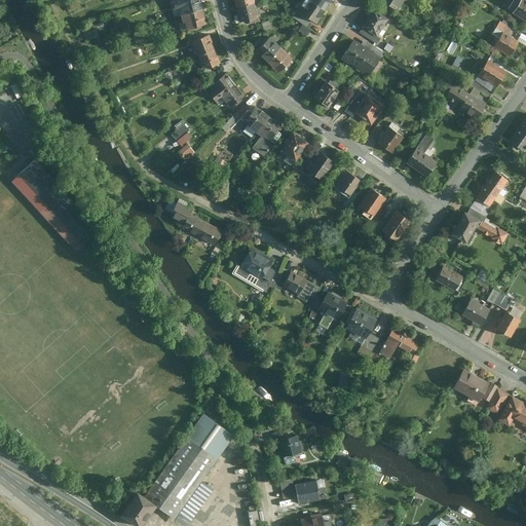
[(182,15),(203,10),(200,0),(178,0),(172,2),(171,4),(172,8),(174,10),(180,8),(182,15)]
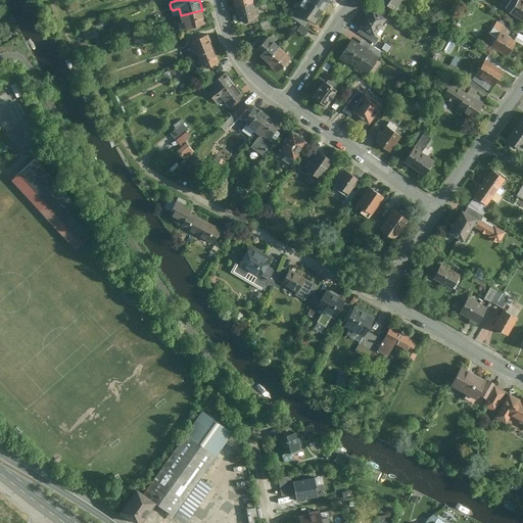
[(310,0),(308,2),(324,12),(332,0),(310,0)]
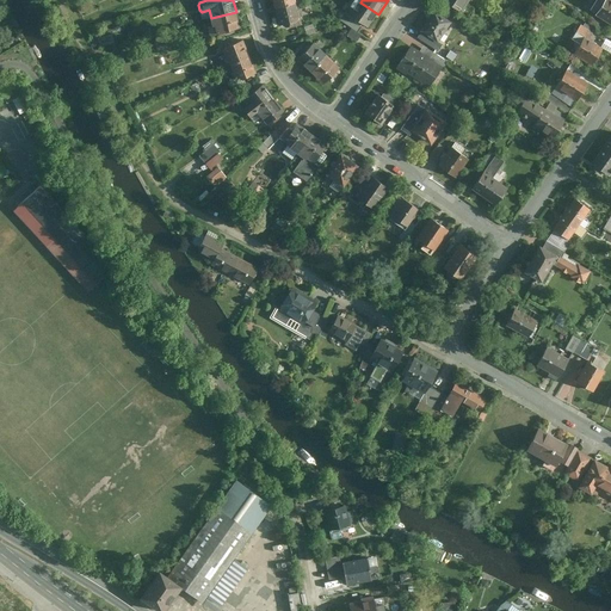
[(469,0),(442,0),(440,2),(462,14),(469,0)]
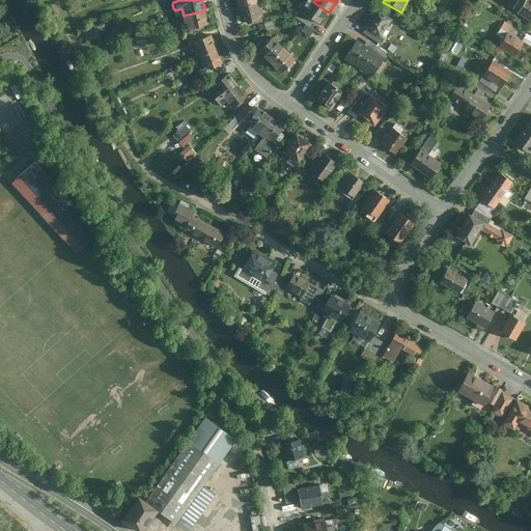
[(530,0),(526,0),(518,15),(530,22),(530,0)]
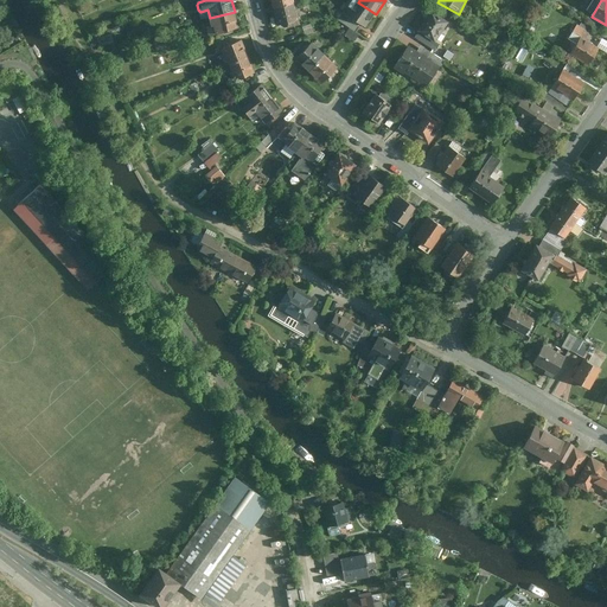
[(366,27),(376,14),(358,2),(349,16),(366,27)]
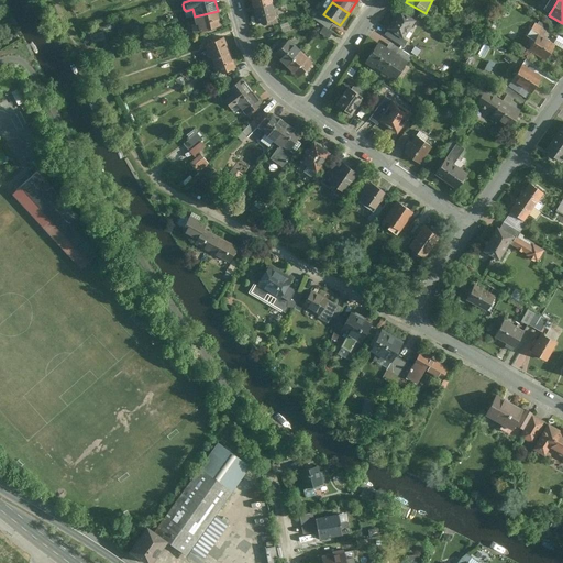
[(273,4),(255,9),(258,24),(277,20),(273,4)]
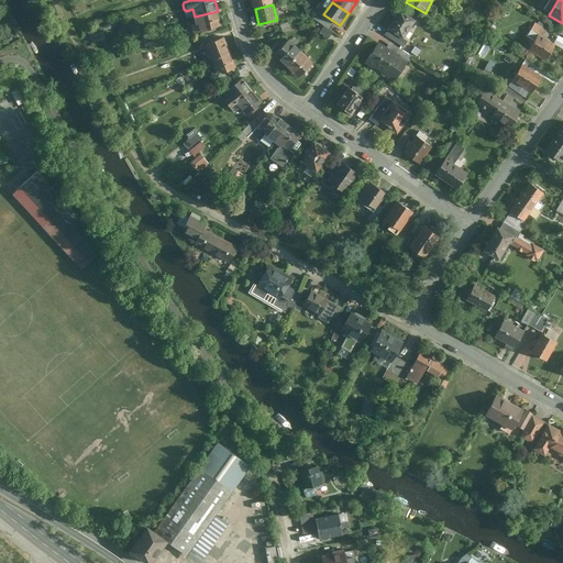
[(416,21),(399,10),(386,31),(387,31),(403,41),(404,40),(416,21)]
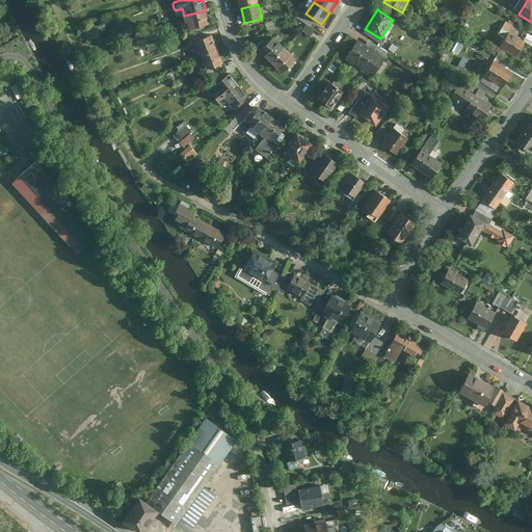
[(206,10),(184,16),(188,30),(210,25),(206,10)]
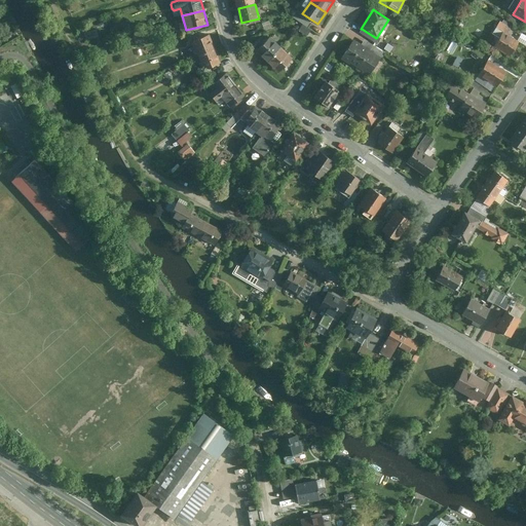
[(503,33),(506,35),(511,29),(500,22),(496,29),(503,33)]
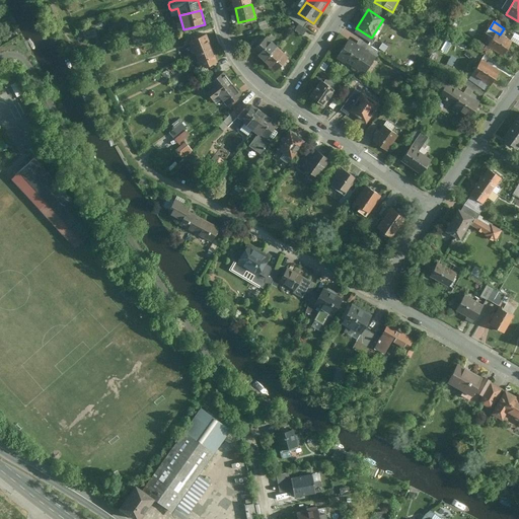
[(376,40),(372,36),(371,38),(357,28),(355,32),(372,45),(376,40)]
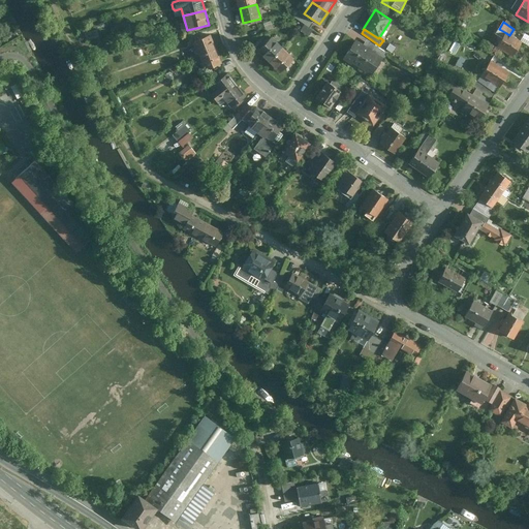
[(509,35),(506,33),(496,48),(511,58),(522,42),(509,35)]
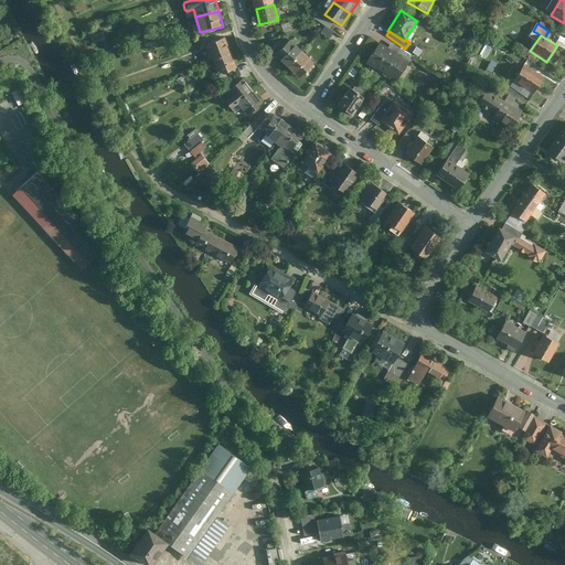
[(212,61),(231,53),(224,38),(205,45),(212,61)]
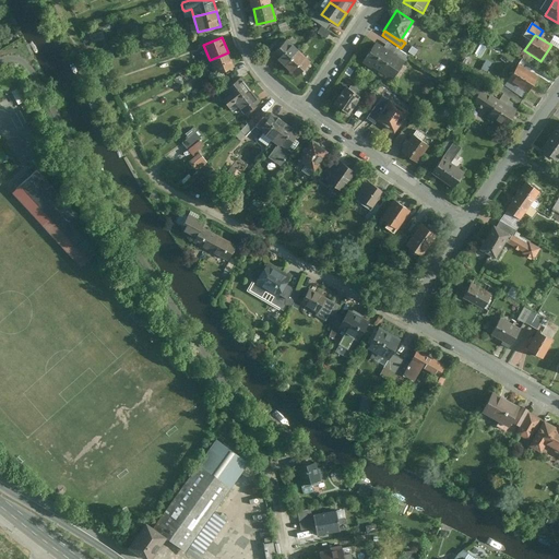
[(273,56),(285,68),(300,51),(288,39),(273,56)]
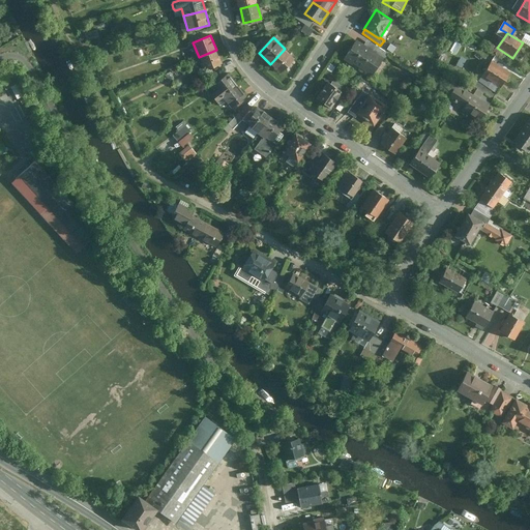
[(363,46),(355,40),(344,58),(371,77),(383,59),(363,46)]
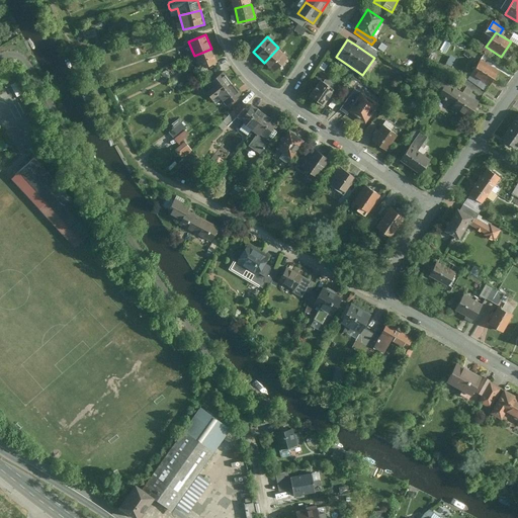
[(358,39),(355,45),(374,58),(378,53),(358,39)]
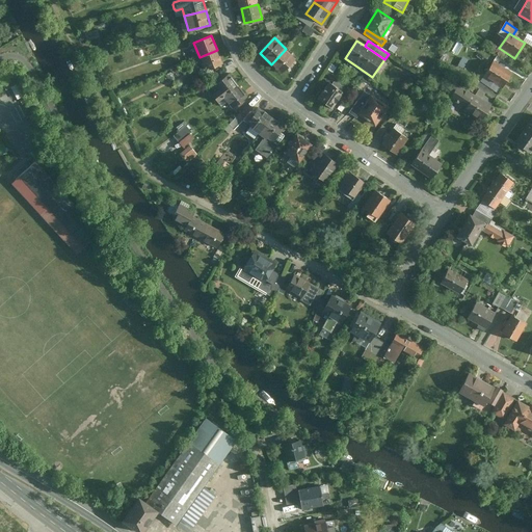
[(286,49),(271,64),(283,75),(297,59),(286,49)]
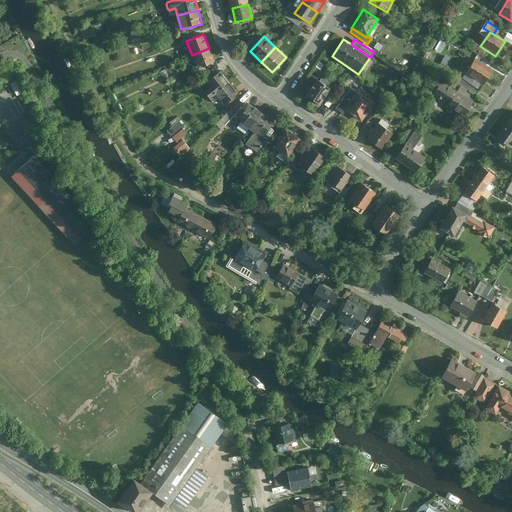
[(215,61),(209,48),(192,55),(197,69),(215,61)]
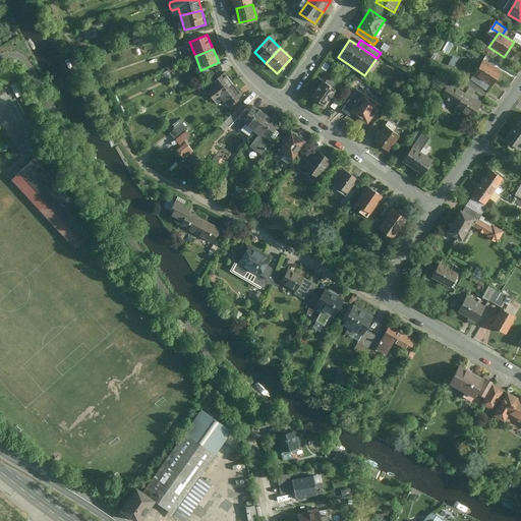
[(502,71),(483,60),(473,75),(491,87),(502,71)]
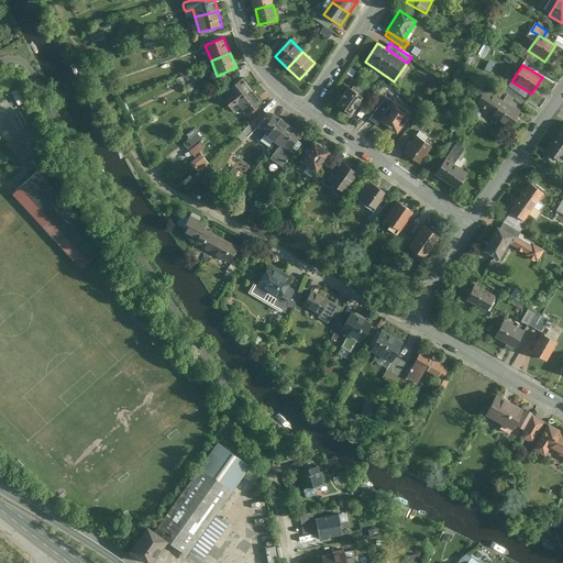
[(230,108),(253,91),(243,78),(227,90),(232,98),(225,102),(230,108)]
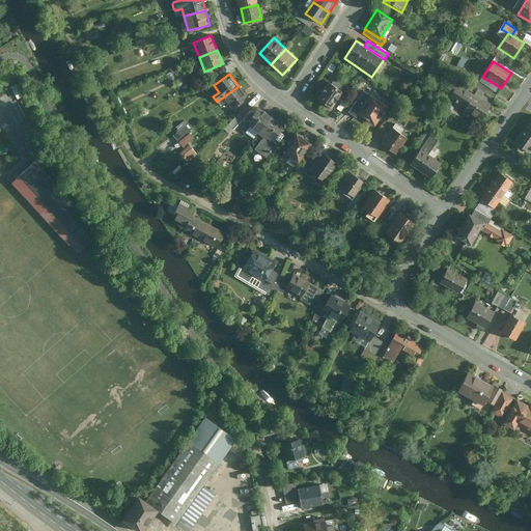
[(329,110),(342,92),(327,81),(314,100),(329,110)]
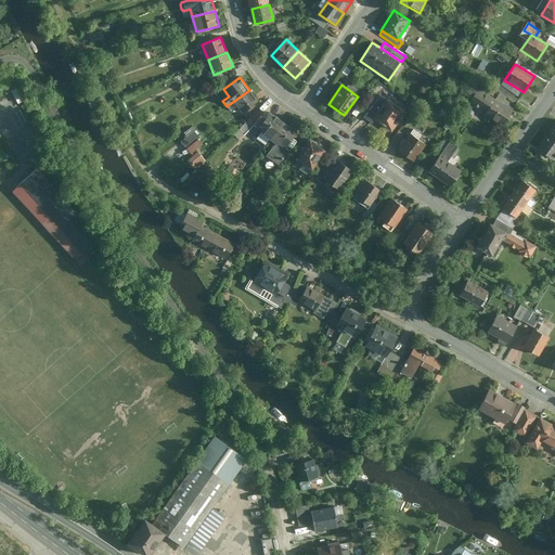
[(499,93),(516,105),(520,99),(502,88),(499,93)]
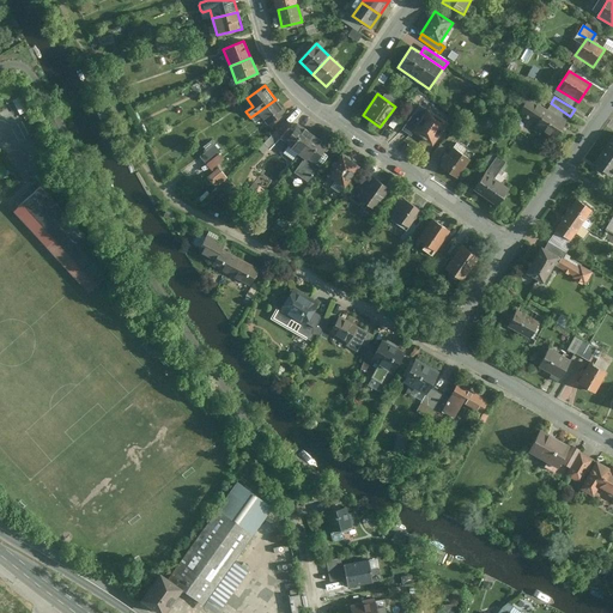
[(546,110),(528,98),(517,115),(554,139),(565,123),(546,110)]
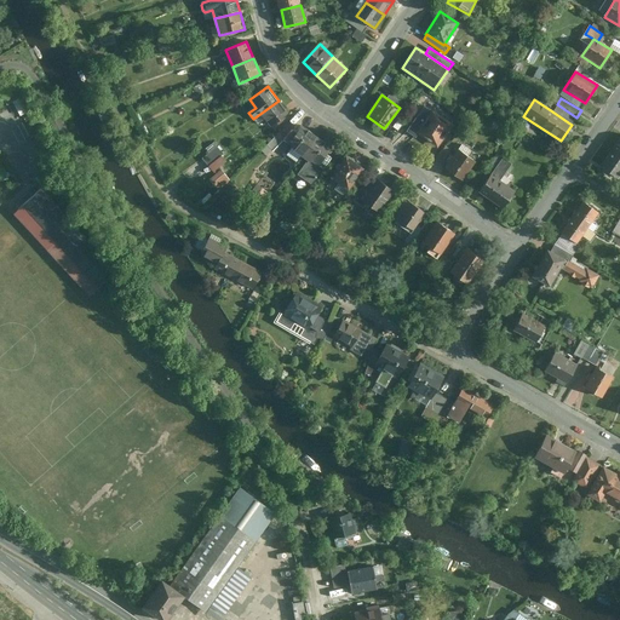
[(264,119),(271,127),(290,114),(279,101),(253,119),(257,124),(264,119)]
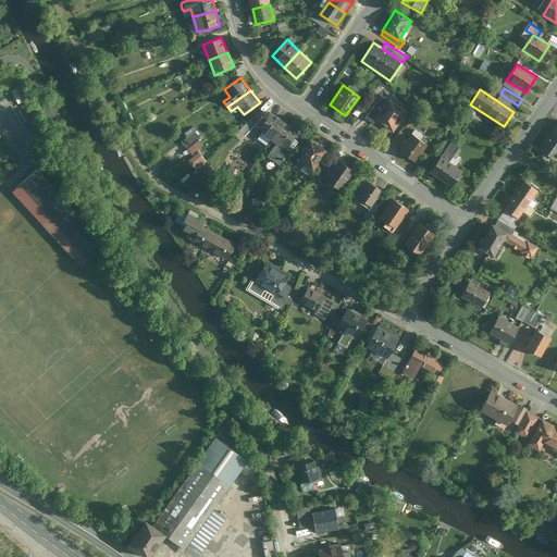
[(496,100),(514,112),(518,106),(500,94),(496,100)]
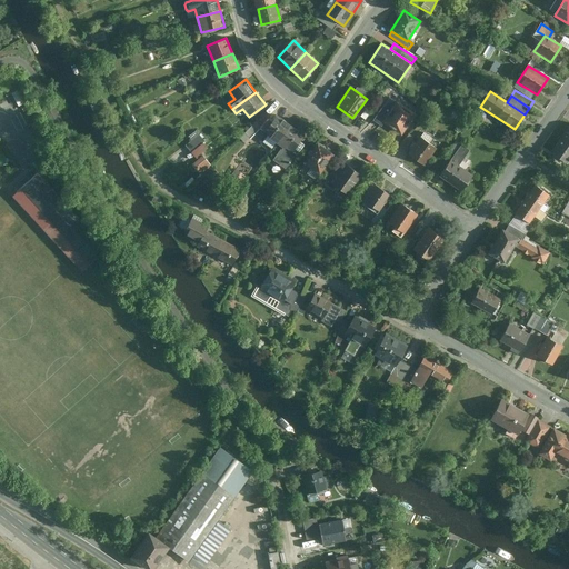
[(379,122),(393,102),(388,99),(372,121),(380,128),(382,125),(379,122)]
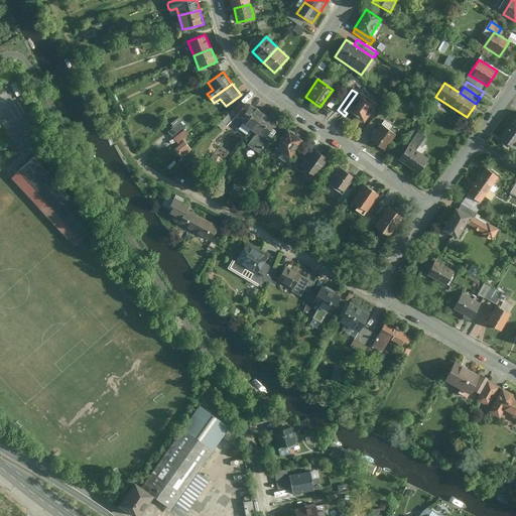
[(363,124),(377,105),(358,92),(357,93),(344,111),(347,113),(363,124)]
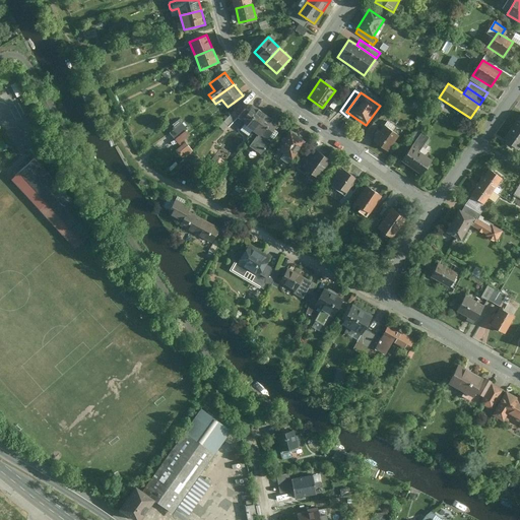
[(254,132),(266,116),(253,106),(249,112),(246,110),(239,119),(243,122),(242,123),(248,127),(248,128),(254,132)]
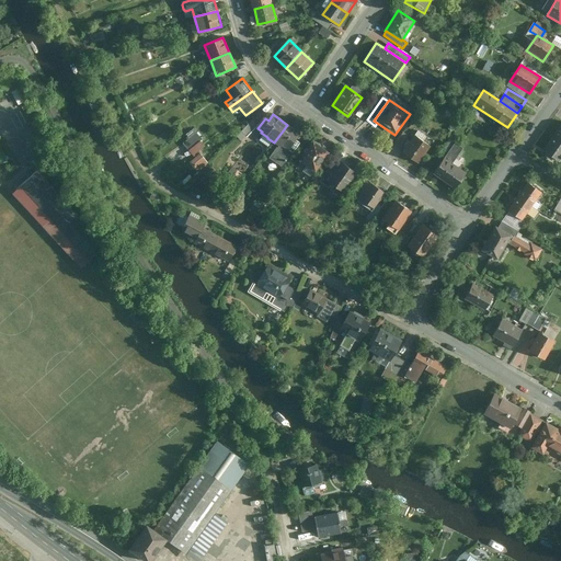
[(287,125),(274,142),(281,147),(278,149),(278,148),(271,159),(283,168),(299,145),(297,142),(301,136),(287,125)]
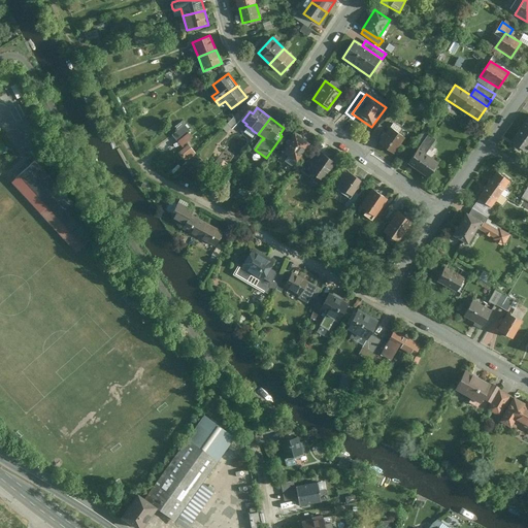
[(179,145),(193,136),(182,120),(173,126),(176,130),(171,134),(179,145)]
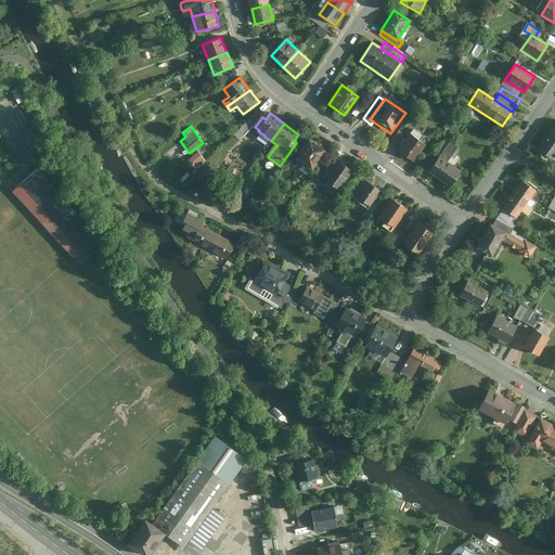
[(412,163),(425,145),(410,134),(398,152),(412,163)]
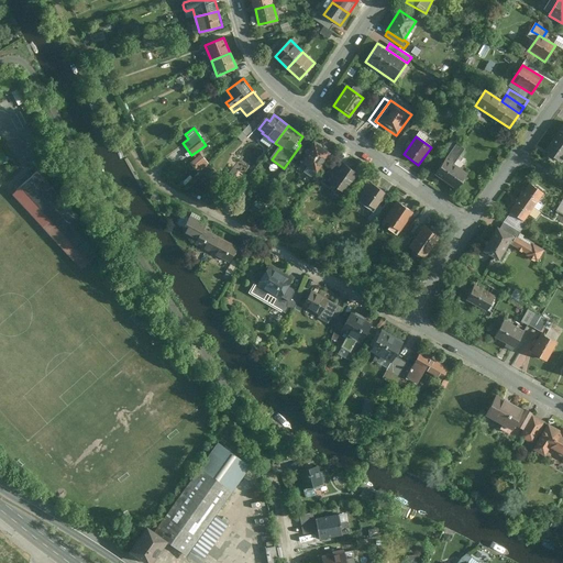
[(559,165),(562,158),(562,143),(555,139),(543,154),(559,165)]
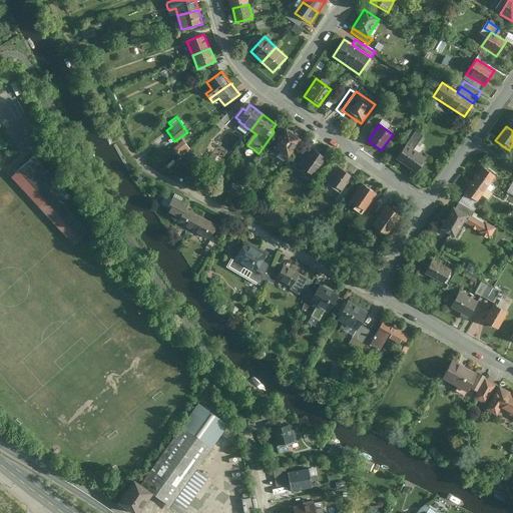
[(409,141),(416,131),(411,128),(404,138),(409,141)]
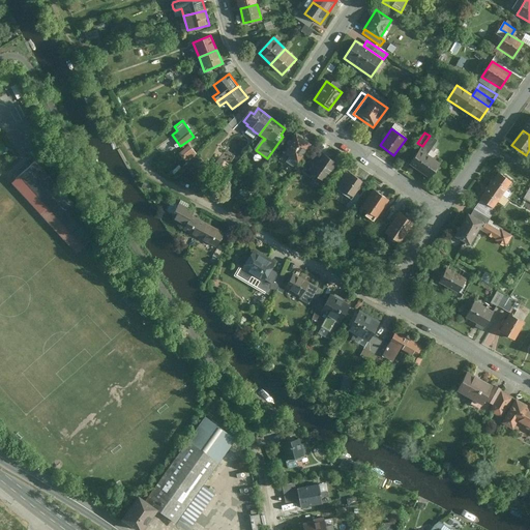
[(299,165),(313,146),(297,135),(284,153),(299,165)]
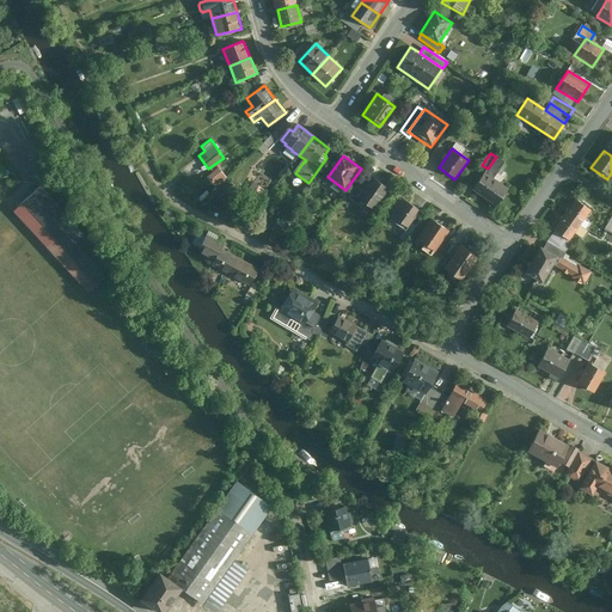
[(488,169),(471,191),(495,208),(508,189),(494,178),(505,163),(496,157),(488,169)]
